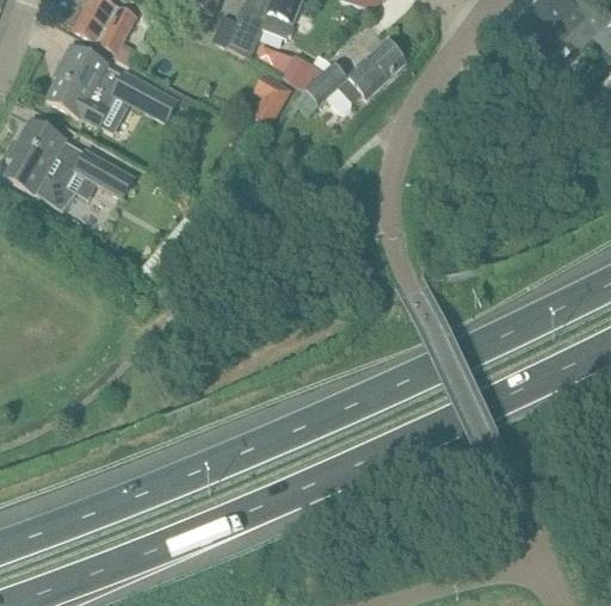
[(135,17),(115,5),(105,0),(88,0),(73,29),(115,51),(113,55),(136,67),(144,51),(123,41),(135,17)]
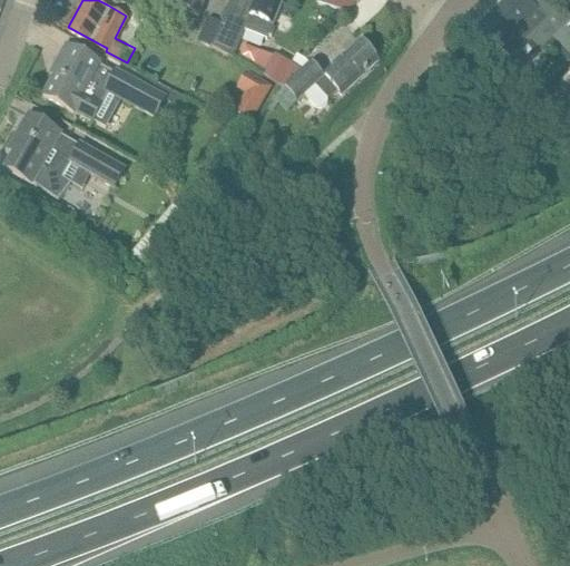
[(199,12),(203,0),(166,0),(165,2),(199,12)]
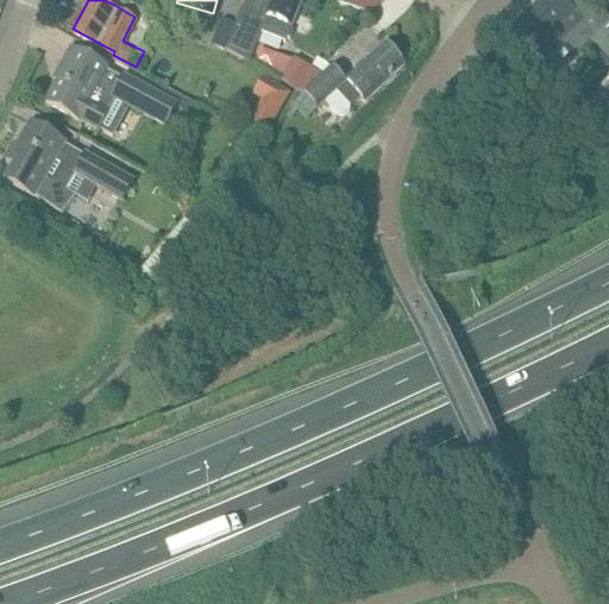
[(286,37),(287,33),(292,35),(294,26),(292,23),(300,0),(244,0),(227,45),(249,57),(261,26),(286,37)]
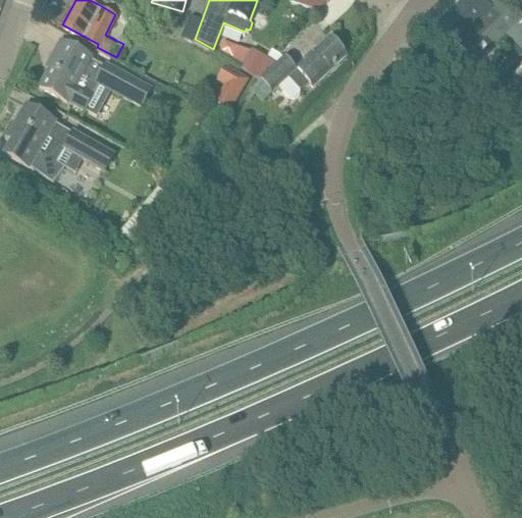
[(301,0),(326,10),(330,0),(301,0)]
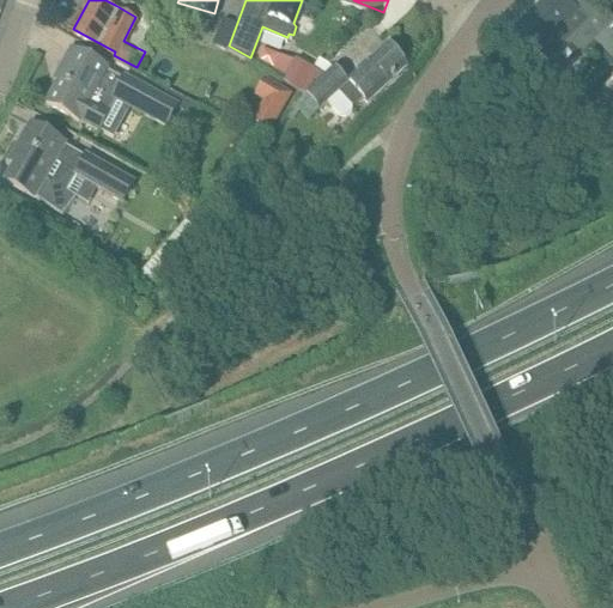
[(539,0),(516,24),(533,41),(550,56),(586,19),(599,32),(593,38),(612,56),(612,101),(598,116),(612,132),(612,18),(612,17),(612,14),(598,0),(539,0)]
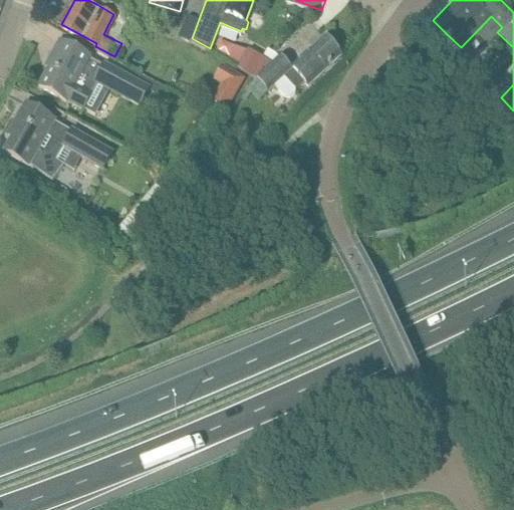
[(189,12),(184,22),(195,27),(200,17),(189,12)]
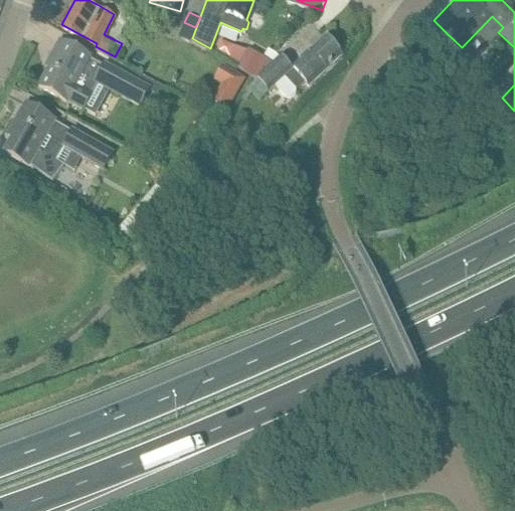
[(255,74),(268,88),(276,80),(287,93),(293,94),(297,90),(297,84),(306,77),(309,80),(341,50),(326,33),(291,65),(280,52),(273,58),(273,59),(265,66),(255,74)]
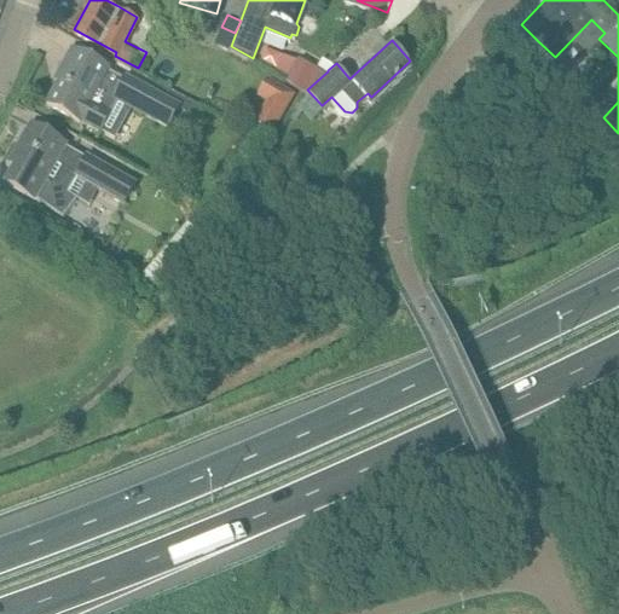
[(106,109),(115,92),(115,93),(115,94),(168,123),(179,104),(126,75),(125,76),(108,67),(109,65),(73,46),(61,67),(64,69),(47,100),(80,119),(80,117),(100,128),(110,111),(106,109)]
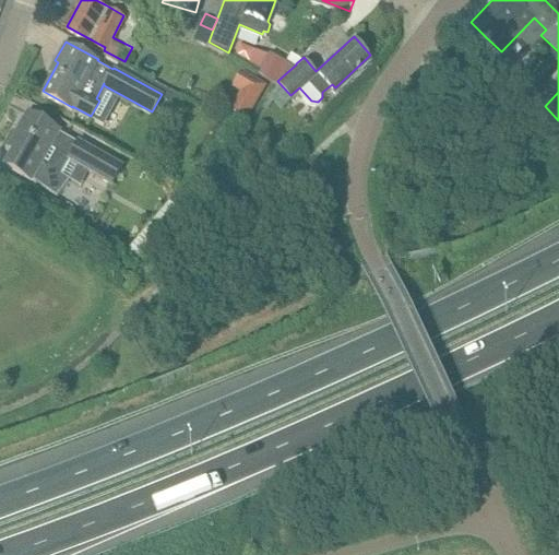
[(269,50),(258,70),(277,81),(287,72),(296,65),(269,50)]
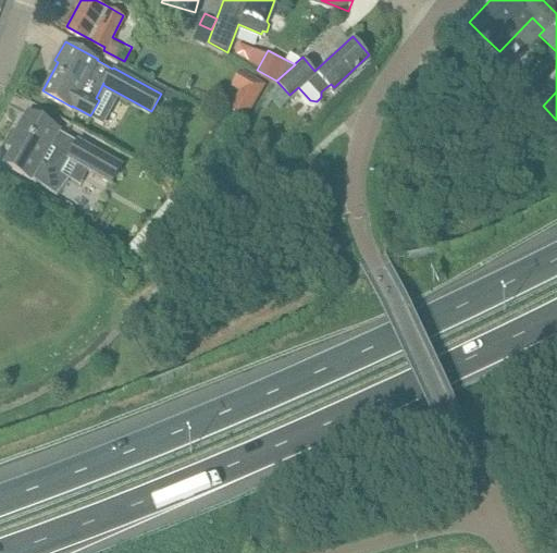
[(242,87),(231,106),(246,115),(267,80),(244,66),(234,83),(242,87)]
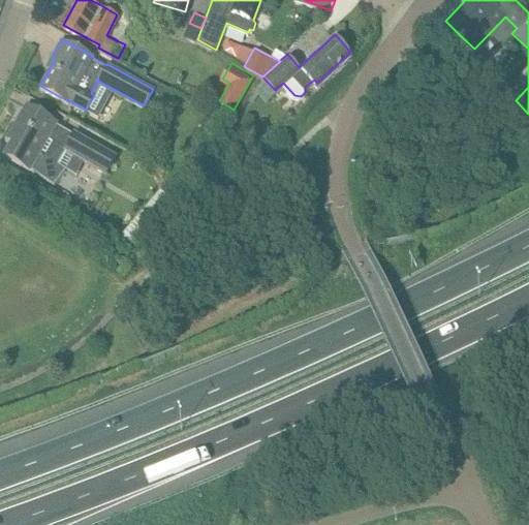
[(66,148),(85,158),(106,171),(116,154),(74,131),(73,132),(56,122),(57,121),(27,103),(8,136),(13,140),(5,153),(30,167),(30,166),(54,183),(66,166),(59,161),(66,148)]
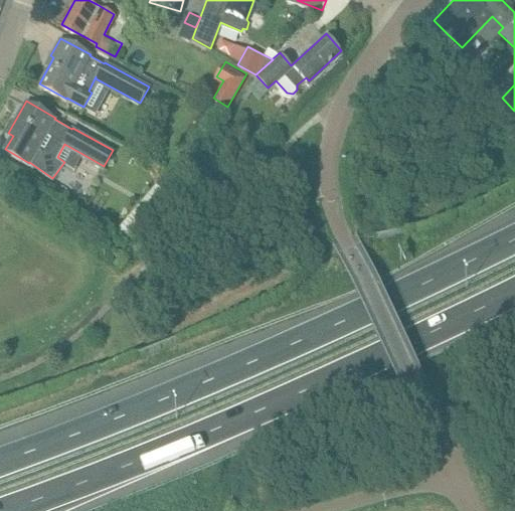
[(156,181),(149,189),(155,194),(162,186),(156,181)]
